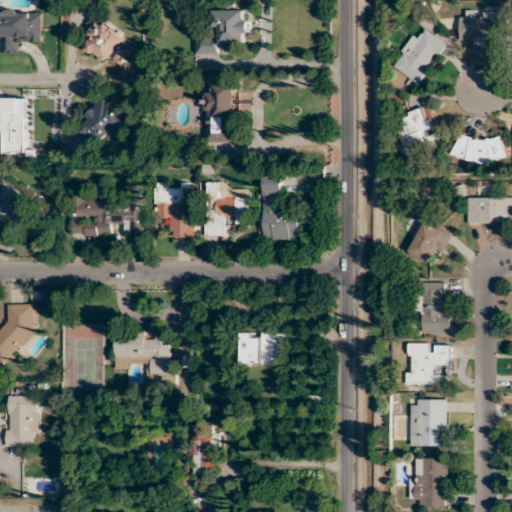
[(0,43),(2,43),(2,54),(20,54),(19,43),(42,43),(42,10),(0,10),(0,43)]
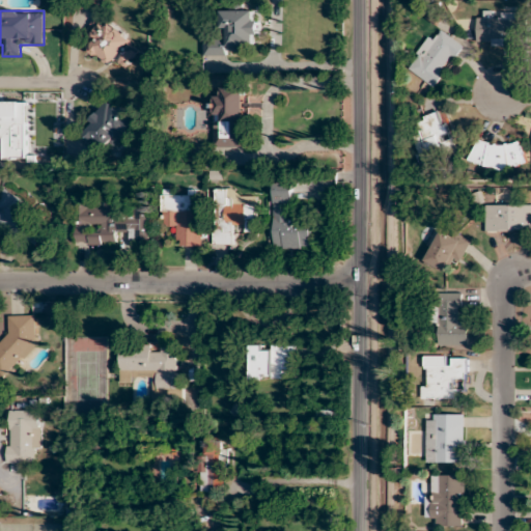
[(223,10),(222,38),(204,38),(203,55),(242,56),(242,45),(257,45),(258,10),(223,10)]
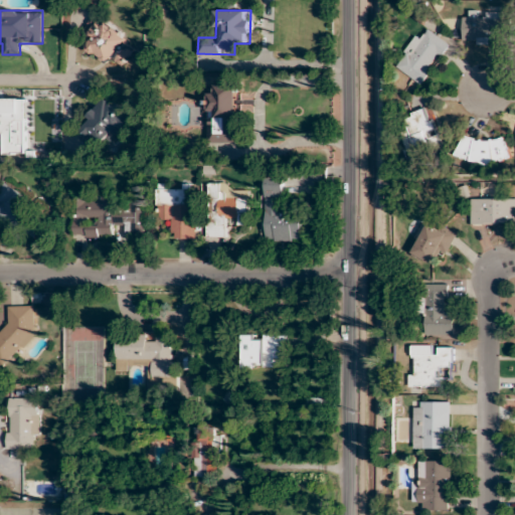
[(502,44),(502,13),(463,12),(462,44),(502,44)]
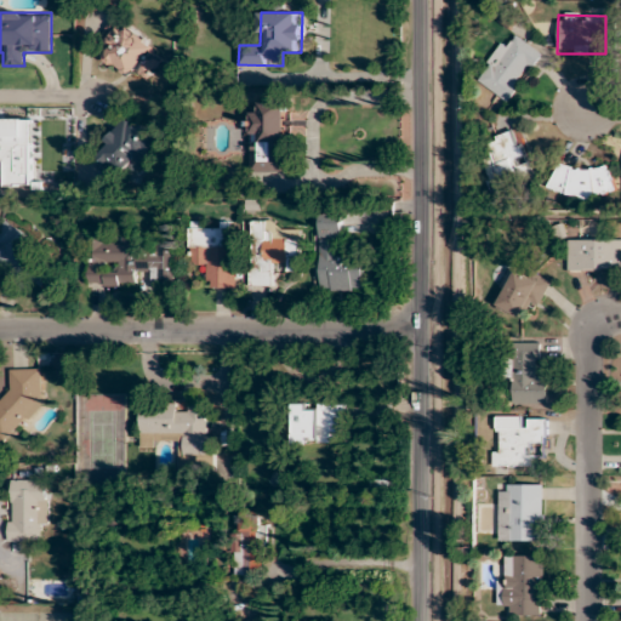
[(131,79),(137,70),(148,79),(166,55),(115,16),(98,38),(108,45),(101,56),(131,79)]
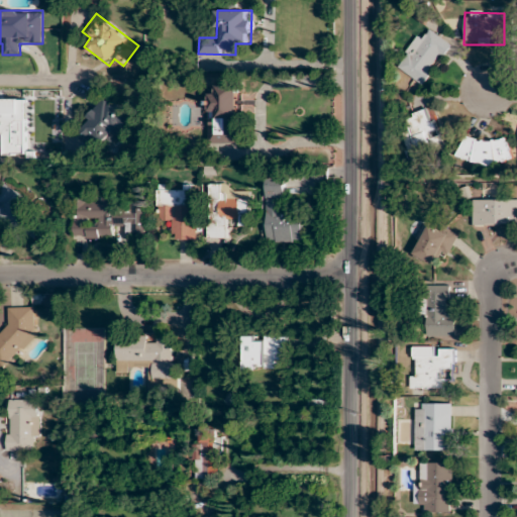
[(451,44),(430,30),(426,37),(418,32),(396,67),(424,86),(451,44)]
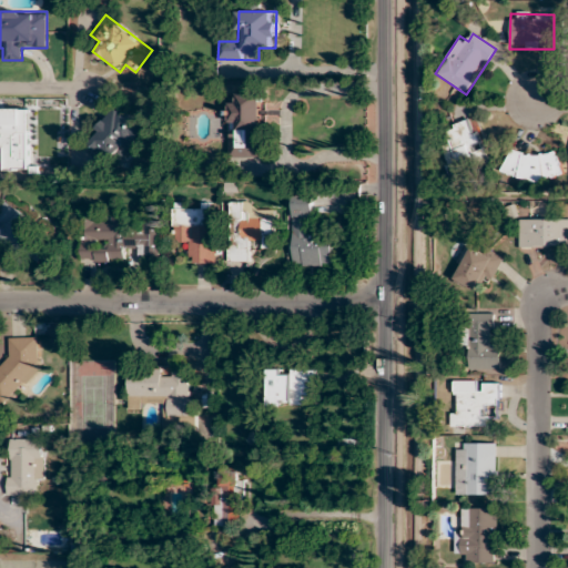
[(262,158),(262,92),(239,92),(239,103),(229,103),(229,158),(262,158)]
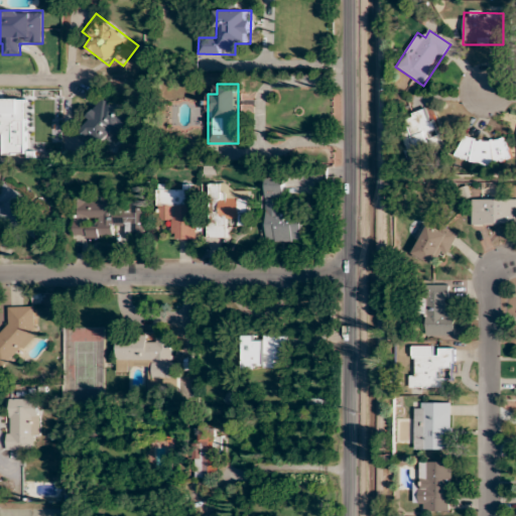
[(79,127),(96,143),(102,136),(111,144),(135,119),(109,95),(79,127)]
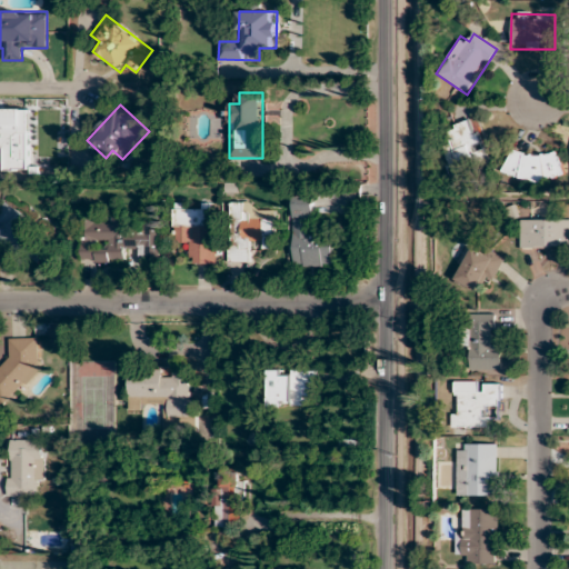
[(445,129),(449,142),(440,146),(450,178),(489,165),(473,119),(445,129)]
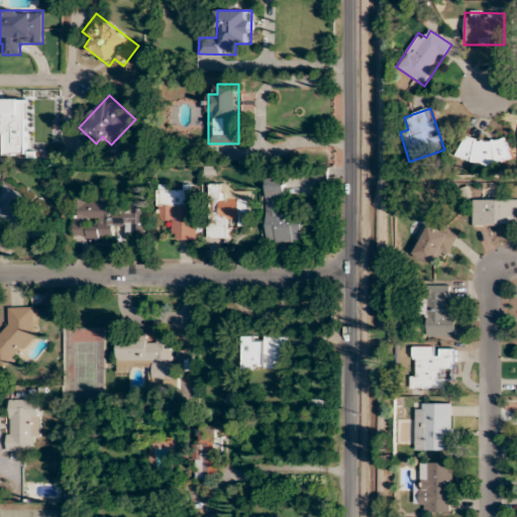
[(508,163),(508,138),(458,139),(459,163),(508,163)]
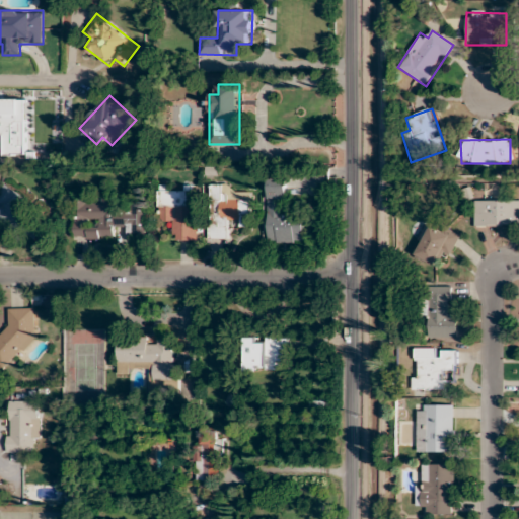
[(268,242),(303,243),(303,205),(287,204),(287,175),(269,175),(268,242)]
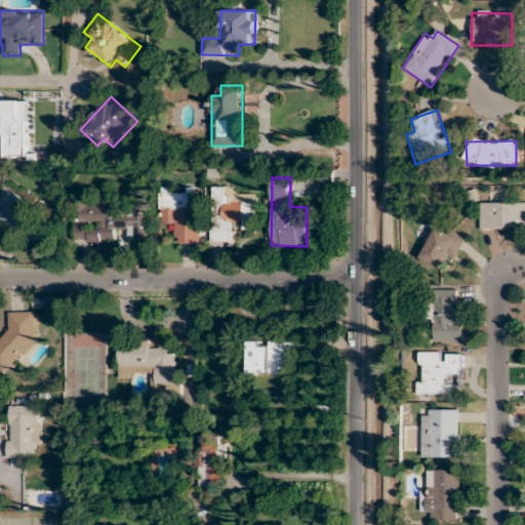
[(34,206),(6,186),(0,193),(0,225),(13,235),(34,206)]
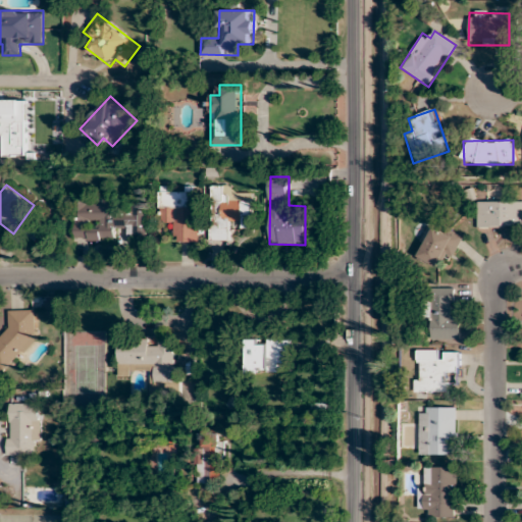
[(211,186),(211,241),(230,241),(231,221),(242,221),(242,228),(253,228),(253,194),(235,194),(235,186),(211,186)]
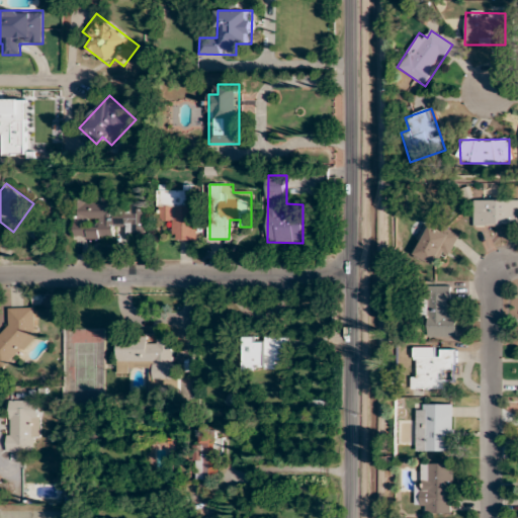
[(158,220),(170,220),(170,240),(195,240),(195,186),(158,186),(158,220)]
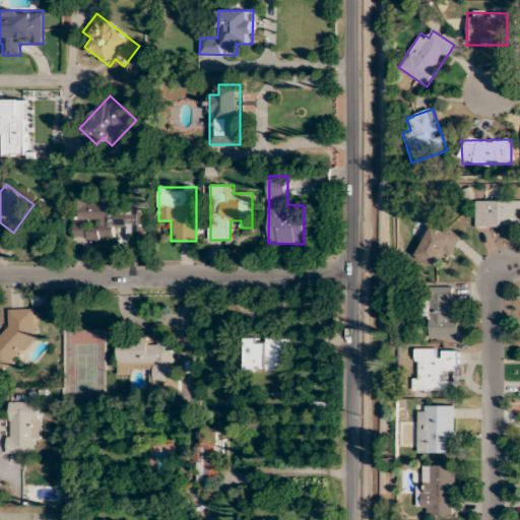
[(114,199),(74,198),(73,240),(115,240),(115,229),(127,229),(127,238),(147,238),(147,199),(130,199),(130,208),(114,208),(114,199)]
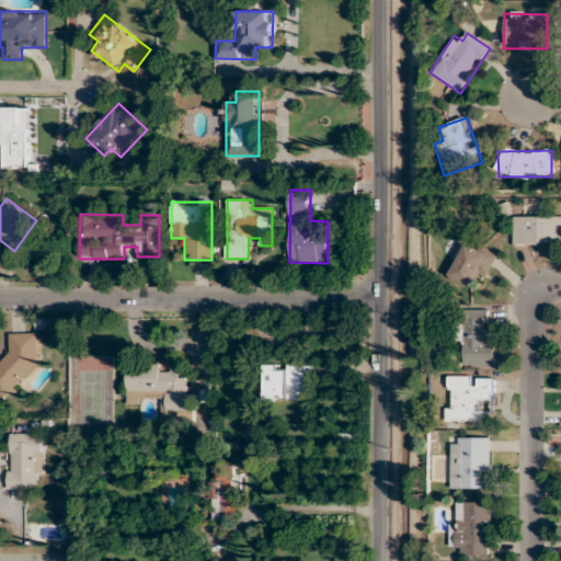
[(560,216),(512,217),(512,244),(560,244),(560,216)]
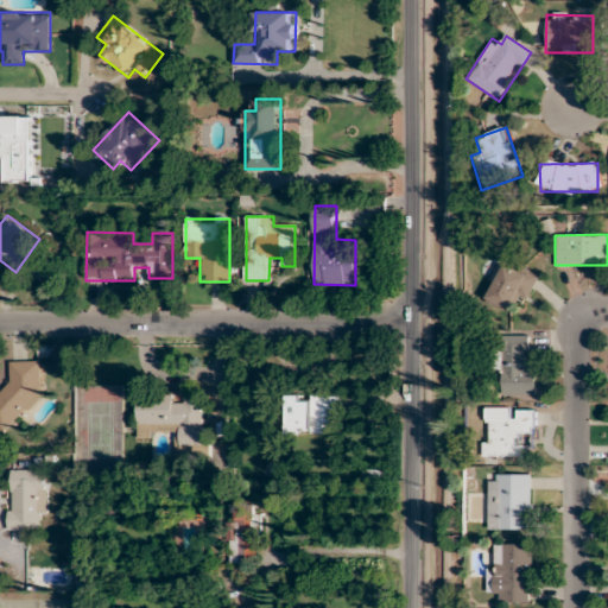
[(539,276),(515,261),(510,271),(501,266),(483,298),(506,311),(513,299),(524,304),(539,276)]
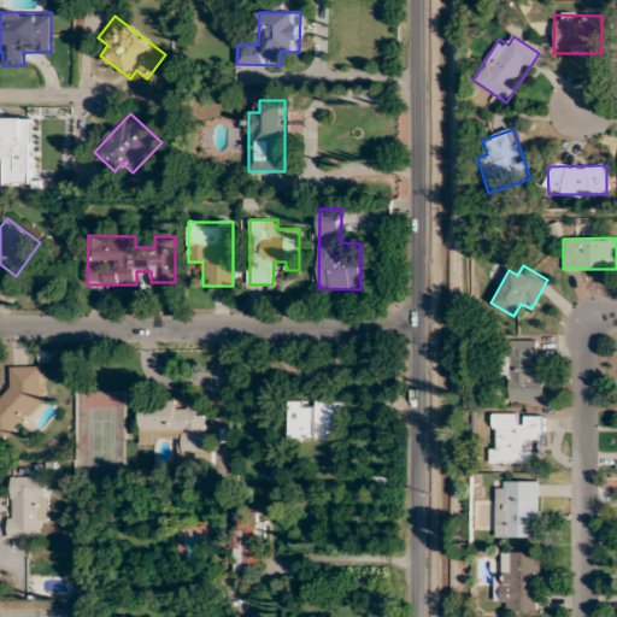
[(510,377),(510,401),(544,401),(544,376),(533,376),(533,341),(510,341),(510,353),(499,353),(499,377),(510,377)]
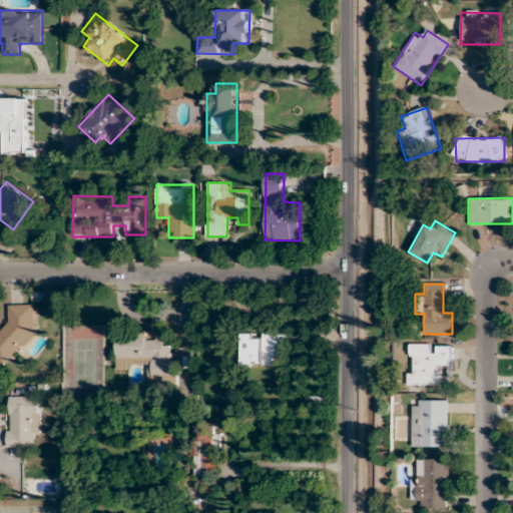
[(6,306),(7,337),(0,337),(0,364),(9,365),(8,347),(36,345),(34,305),(6,306)]
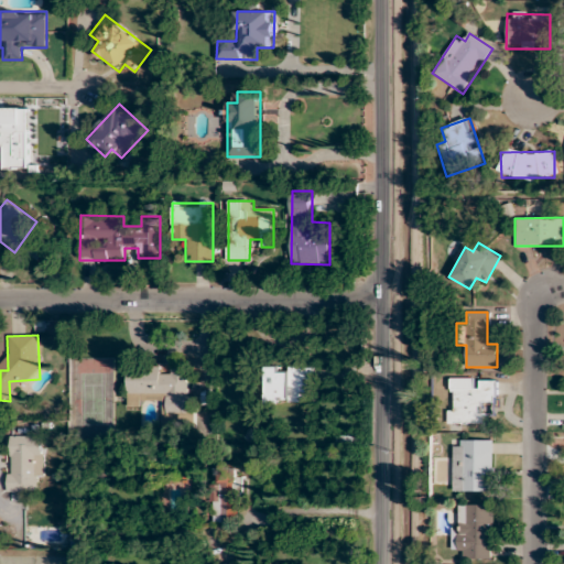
[(188,365),(128,366),(128,399),(163,399),(163,419),(190,419),(188,365)]
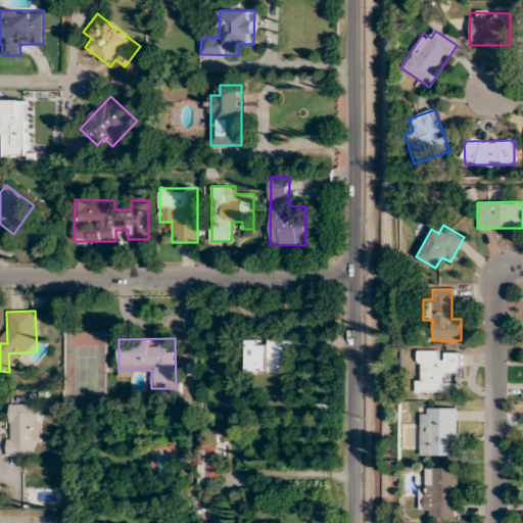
[(247,374),(290,374),(290,339),(247,339),(247,374)]
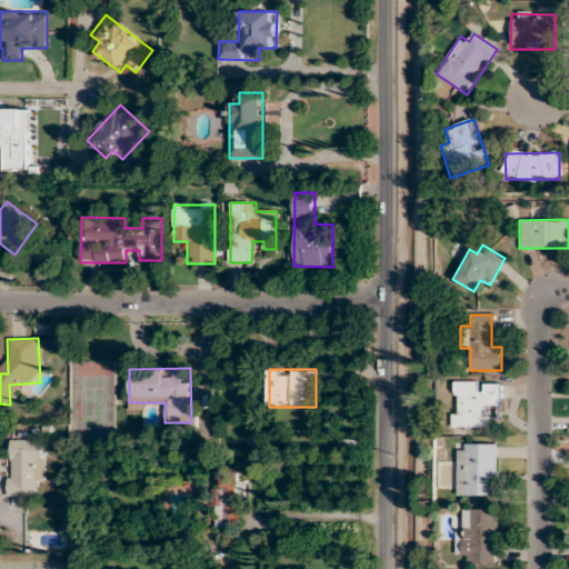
[(453,428),(489,428),(489,406),(500,406),(500,382),(453,382),(453,428)]
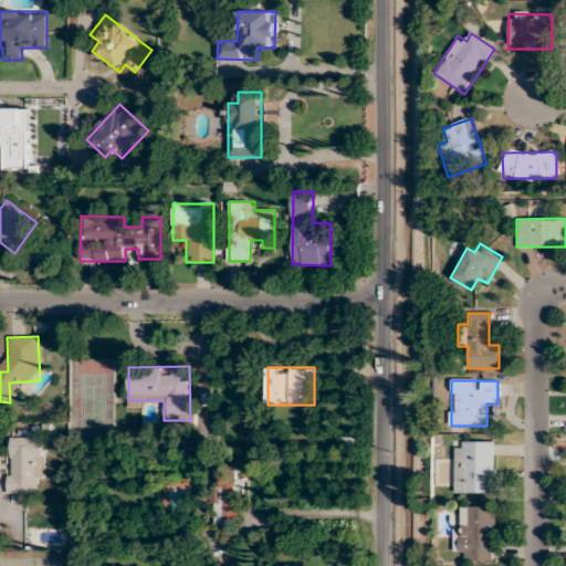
[(44,483),(44,438),(8,438),(8,493),(38,493),(38,483),(44,483)]
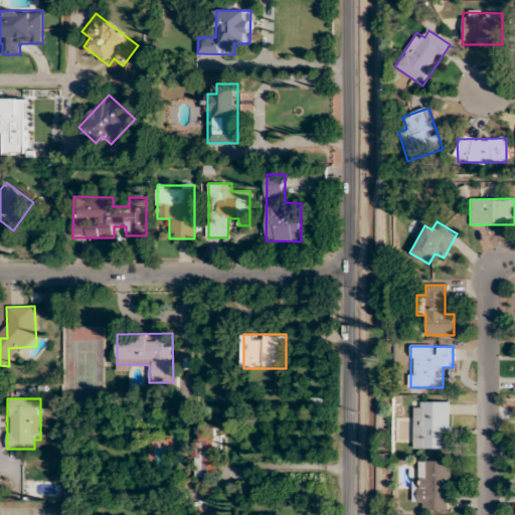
[(451,401),(414,401),(414,449),(451,449),(451,401)]
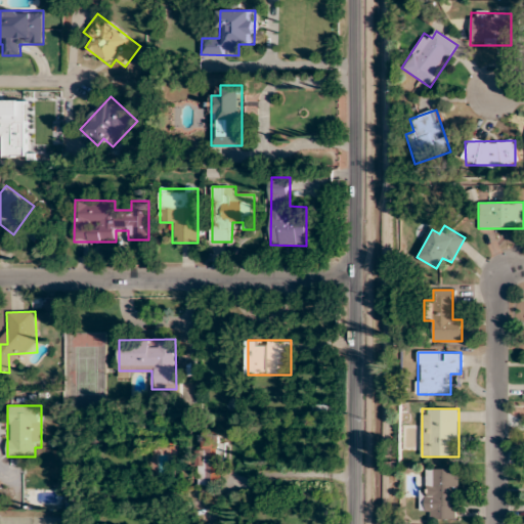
[(220,433),(203,433),(203,451),(198,451),(198,486),(220,486),(220,433)]
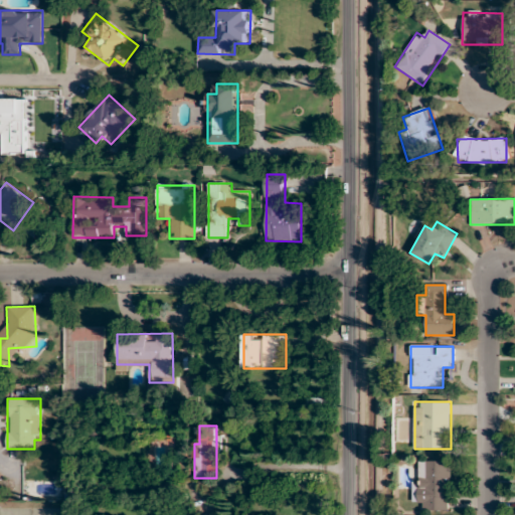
[(451,510),(451,461),(421,461),(421,482),(413,482),(413,500),(421,501),(421,510),(451,510)]
